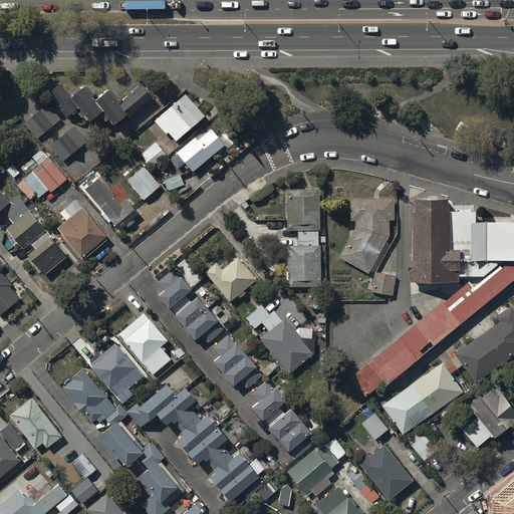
[(57,102),(28,124),(41,141),(65,120),(62,116),(65,113),(71,121),(83,111),(85,114),(82,116),(86,120),(88,118),(95,127),(104,120),(109,126),(113,123),(119,130),(133,118),(134,119),(140,114),(142,117),(146,113),(144,111),(158,99),(147,85),(144,87),(142,84),(133,91),(136,95),(123,105),(121,103),(123,101),(117,93),(101,106),(94,98),(98,95),(92,88),(89,90),(86,86),(74,96),(65,85),(51,96),(57,102)]
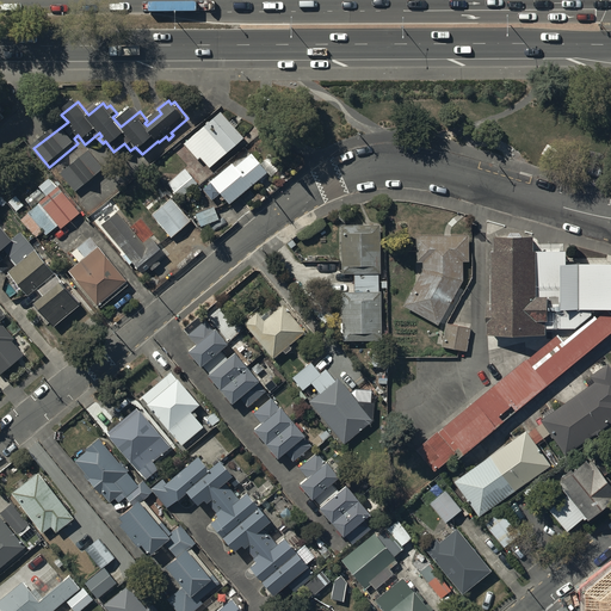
[(221,115),(184,146),(198,162),(201,160),(210,171),(244,141),(221,115)]
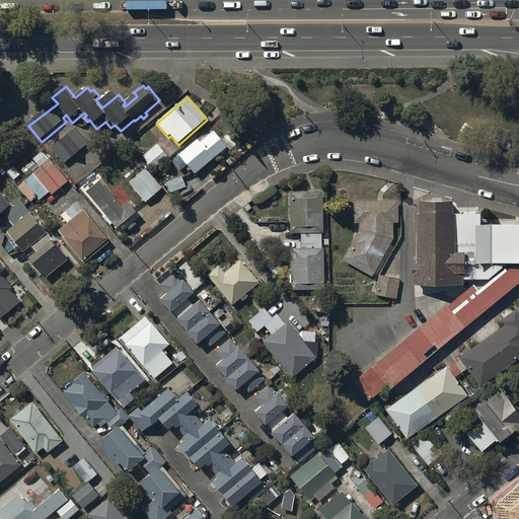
[(75,129),(51,148),(64,164),(88,144),(75,129)]
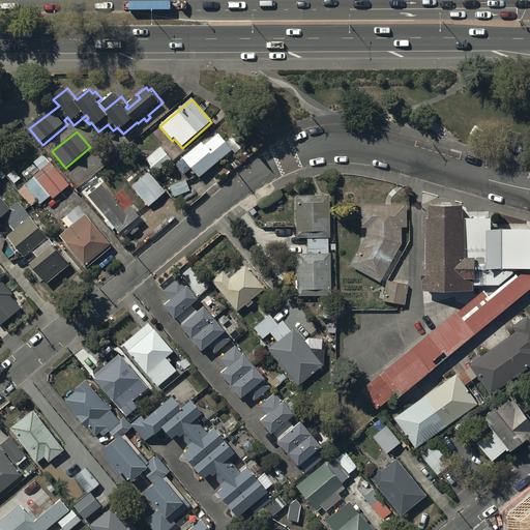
[(192,170),(199,179),(233,153),(219,136),(204,147),(202,144),(176,165),(184,175),(192,170)]
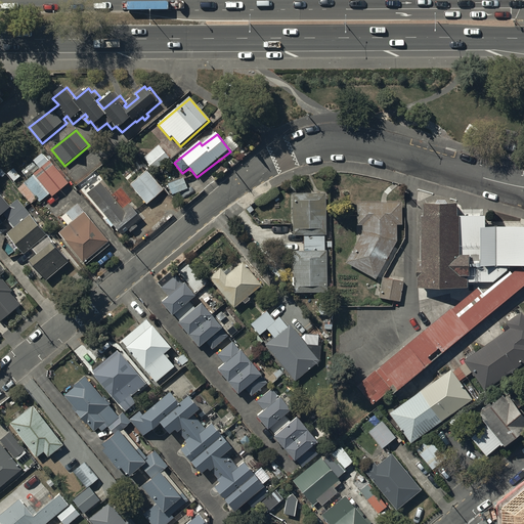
[(169,159),(159,146),(144,160),(156,171),(169,159)]
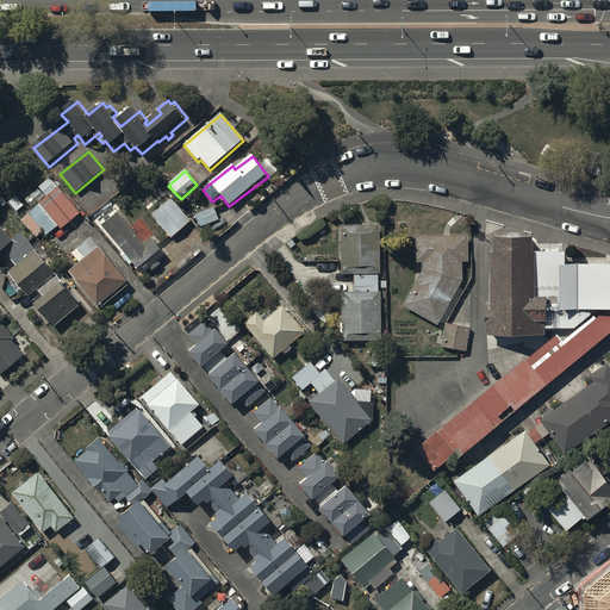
[(80,215),(58,187),(56,190),(48,181),(39,188),(47,198),(39,204),(41,206),(22,222),(36,240),(43,232),(47,236),(57,228),(61,231),(80,215)]
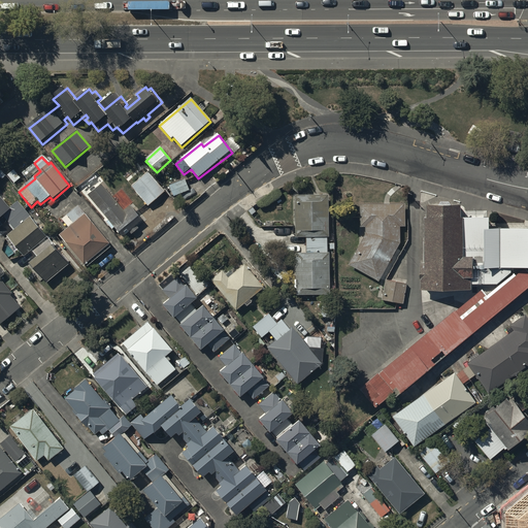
[(147,173),(133,187),(150,206),(165,194),(147,173)]
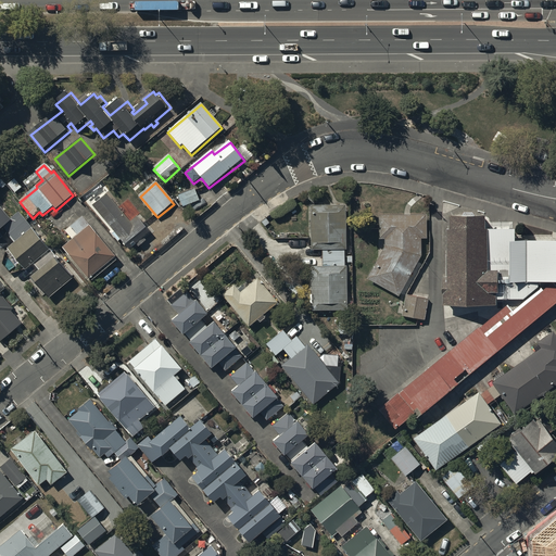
[(199,202),(194,189),(179,196),(184,207),(199,202)]
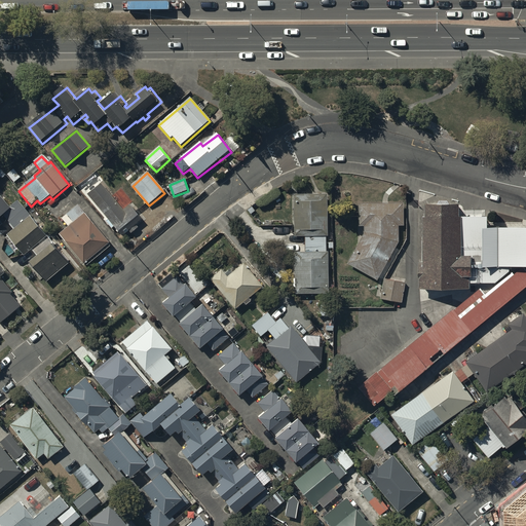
[(90,193),(87,195),(108,220),(106,222),(112,229),(114,228),(122,238),(129,233),(130,234),(139,229),(137,226),(140,223),(139,221),(142,218),(130,203),(122,211),(102,185),(101,186),(100,184),(89,192),(90,193)]
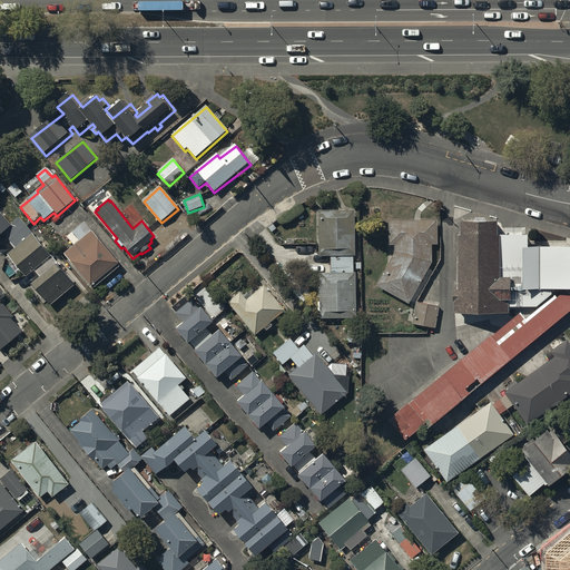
[(0,237),(3,235),(17,249),(8,257),(26,279),(35,272),(41,279),(31,288),(49,310),(75,288),(56,267),(47,274),(40,266),(50,258),(32,237),(33,236),(18,217),(10,225),(0,213),(0,237)]
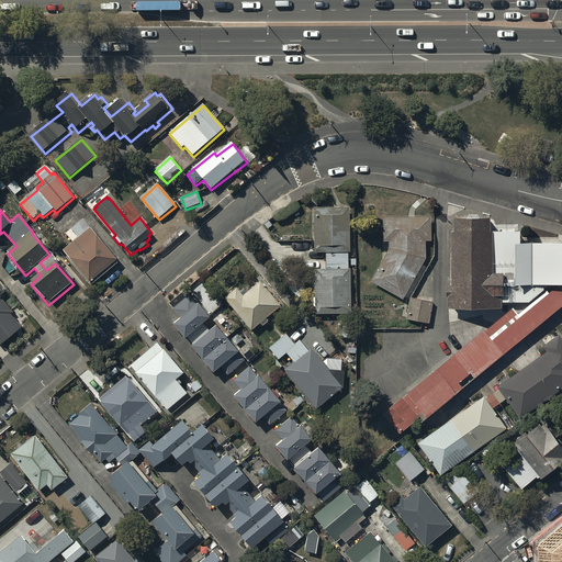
[(349,255),(348,210),(313,210),(314,255),(325,255),(325,271),(314,271),(314,315),(349,315),(349,271),(348,271),(348,255),(349,255)]
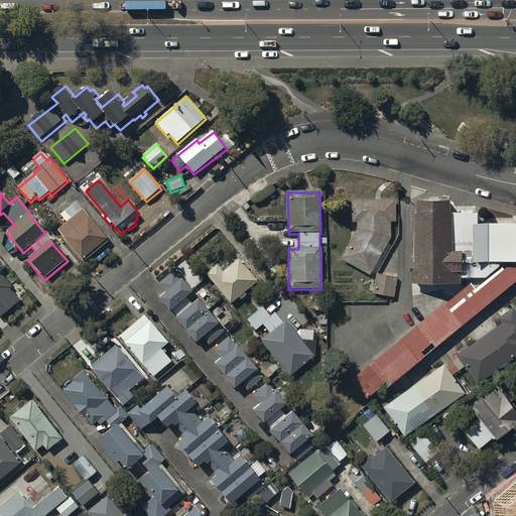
[(393,196),(350,196),(351,216),(356,216),(356,225),(340,253),(368,269),(389,233),(389,217),(393,217),(393,196)]
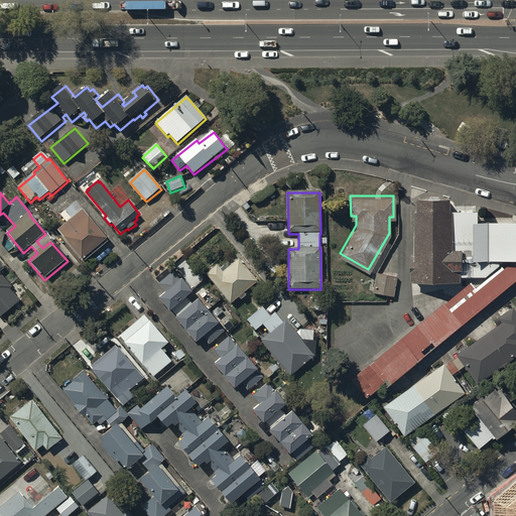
[(452,201),(417,201),(417,213),(416,213),(416,262),(413,263),(413,287),(463,287),(463,283),(487,283),(502,271),(502,264),(515,263),(515,223),(480,224),(480,214),(452,214),(452,201)]
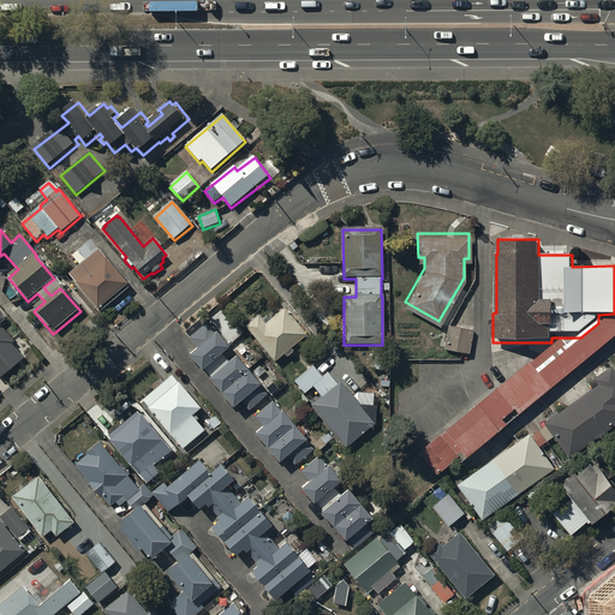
[(127,287),(91,242),(71,256),(81,268),(70,275),(97,311),(127,287)]
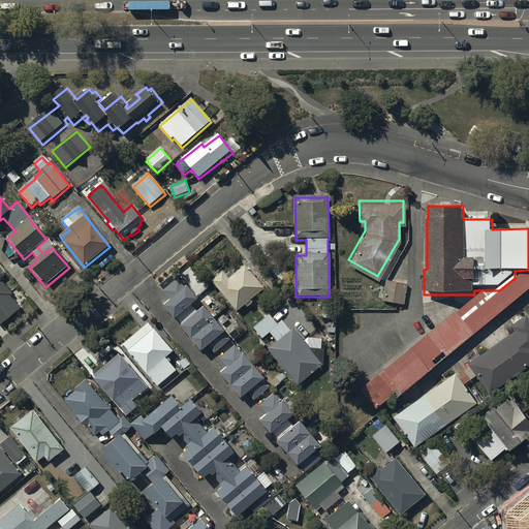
[(262,281),(243,258),(227,272),(221,263),(209,274),(235,305),(243,298),(246,301),(250,297),(248,293),(262,281)]
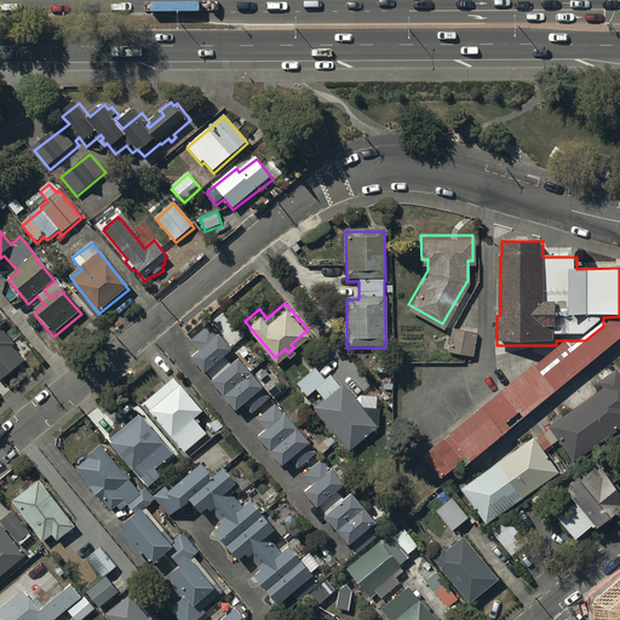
[(0,383),(24,362),(12,349),(15,346),(0,328),(0,327),(5,323),(0,316),(0,383)]
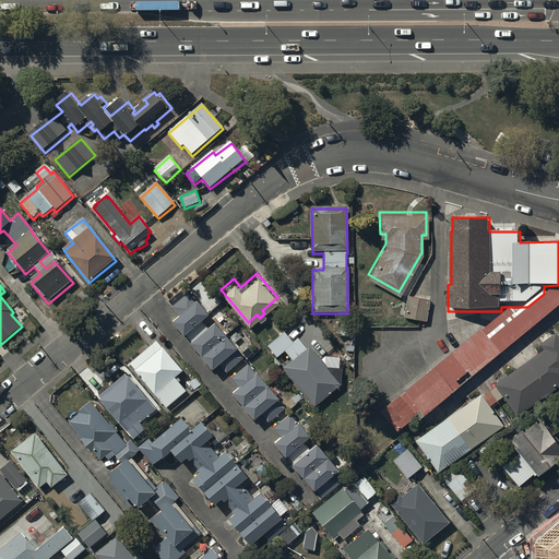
[(500,354),(558,304),(558,289),(556,286),(490,341),(500,354)]
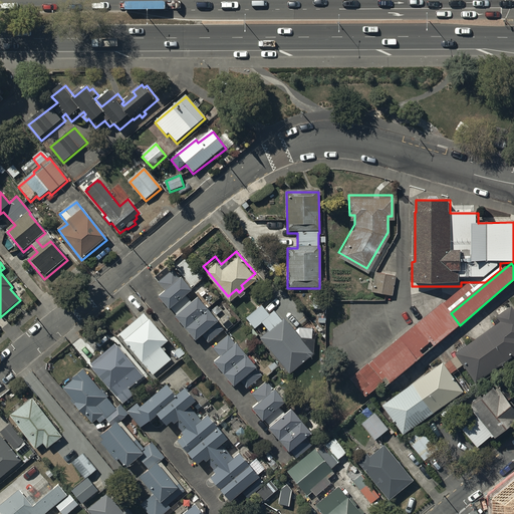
[(174,270),(159,283),(167,293),(160,300),(170,312),(172,311),(178,318),(176,320),(196,343),(203,337),(209,343),(224,329),(206,309),(207,308),(198,298),(192,304),(187,298),(192,293),(174,270)]
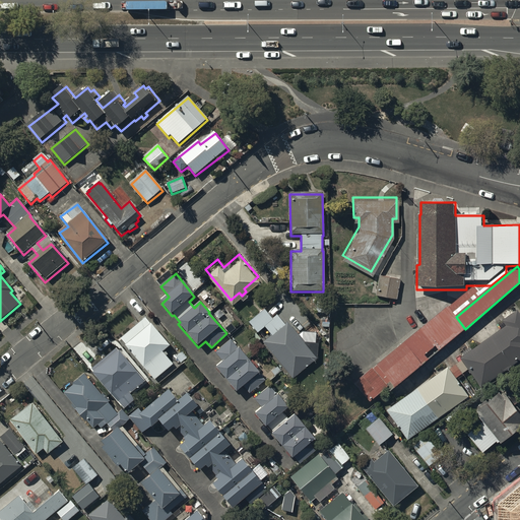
[(400,279),(380,275),(376,295),(397,299),(400,279)]
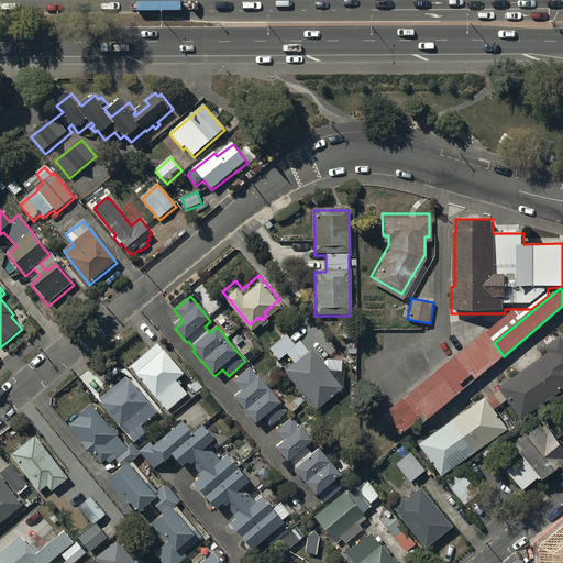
[(285,329),(268,343),(277,354),(285,348),(295,340),(285,329)]
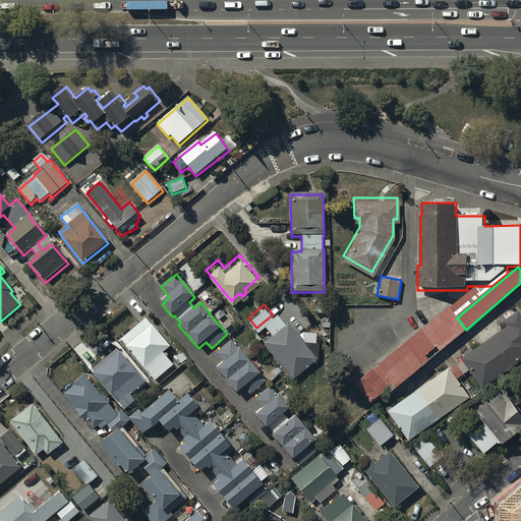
[(466,330),(457,317),(450,309),(374,370),(389,388),(392,391),(466,330)]
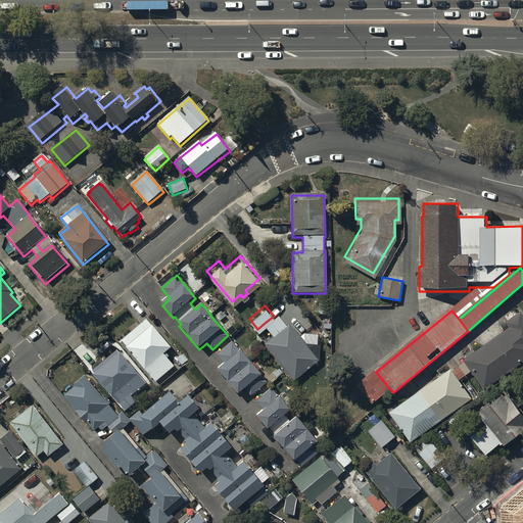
[(278,313),(274,316),(265,323),(272,332),(285,321),(278,313)]
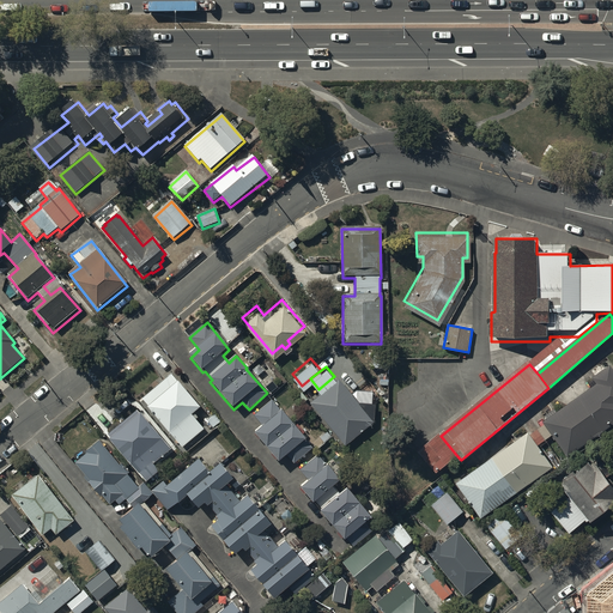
[(612,371),(610,366),(590,380),(593,382),(587,386),(592,390),(542,425),(545,429),(530,438),(528,436),(456,486),(480,521),(554,468),(539,448),(553,438),(568,459),(612,426),(612,371)]
